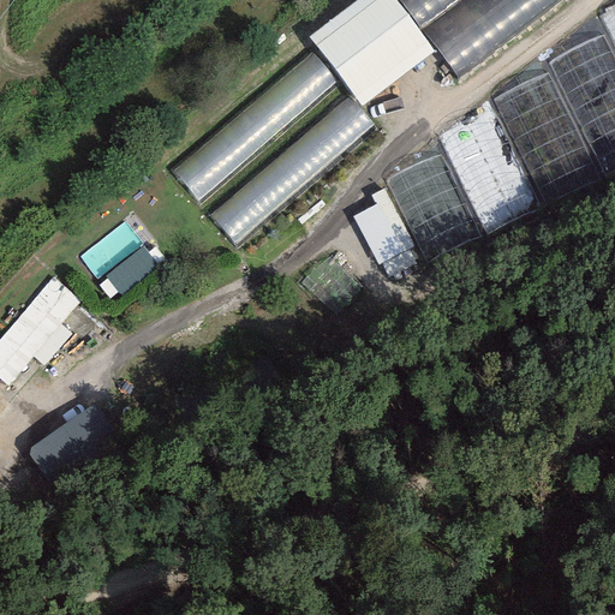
[(357,0),(306,39),(359,108),(434,53),(394,0),(357,0)]
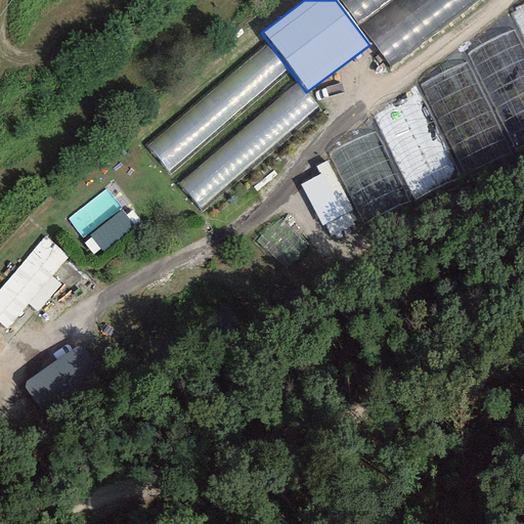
[(341,0),(385,60),(470,0),(341,0)]
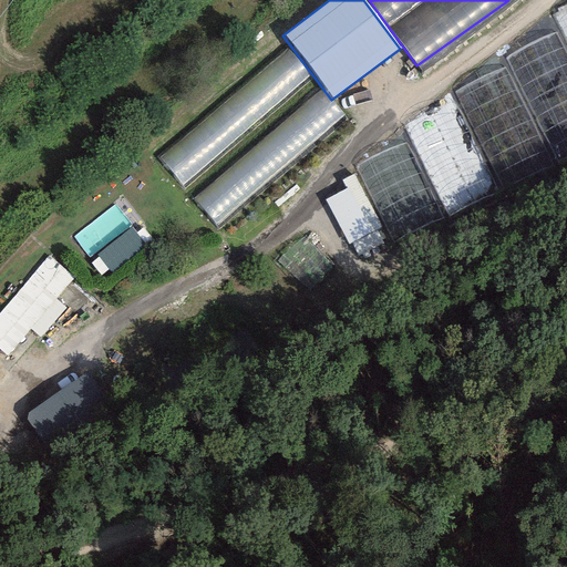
[(566,0),(565,0),(554,4),(566,37),(566,0)]
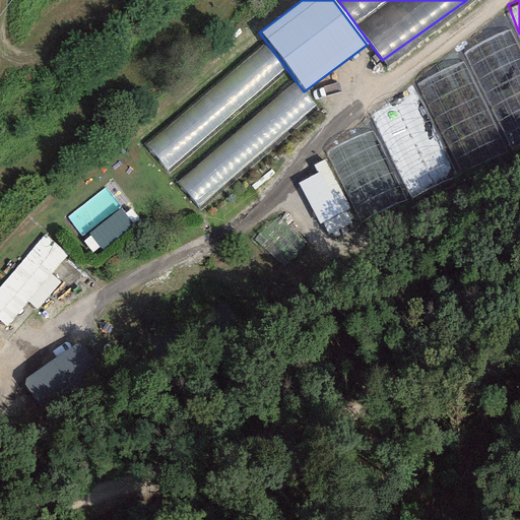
[(145,144),(168,170),(282,68),(260,43),(145,144)]
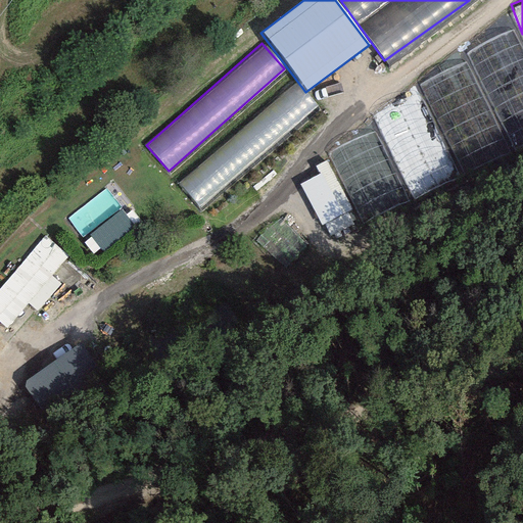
[(294,80),(177,184),(199,208),(316,104),(294,80)]
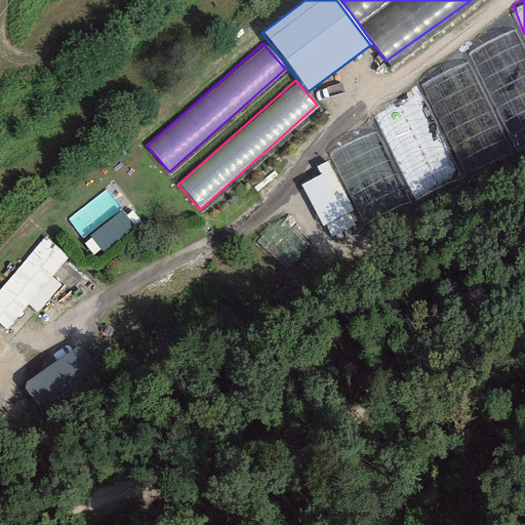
[(299,179),(329,238),(358,224),(329,165),(299,179)]
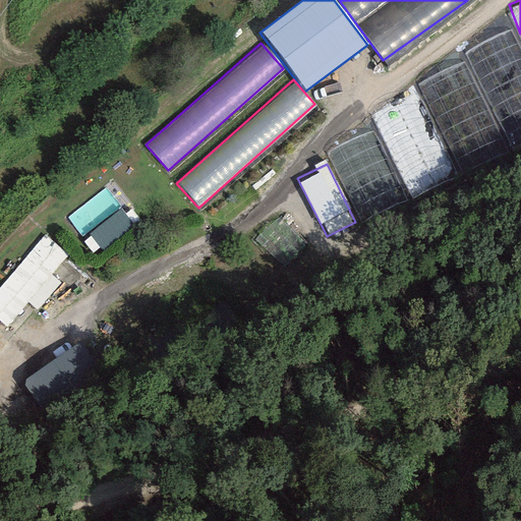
[(104,186),(65,217),(96,255),(134,225),(104,186)]
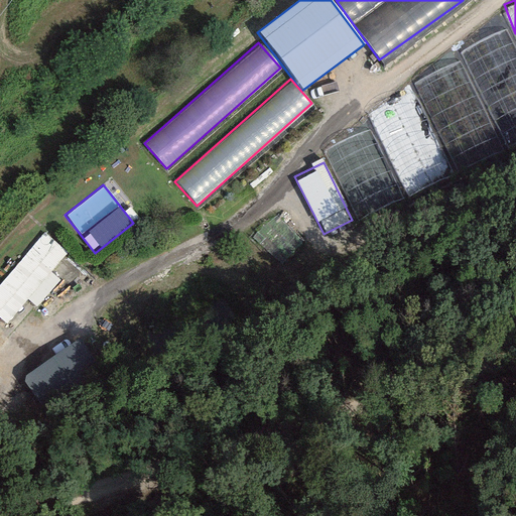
[(34,307),(58,278),(50,272),(68,251),(41,230),(0,281),(0,317),(7,324),(26,300),(34,307)]
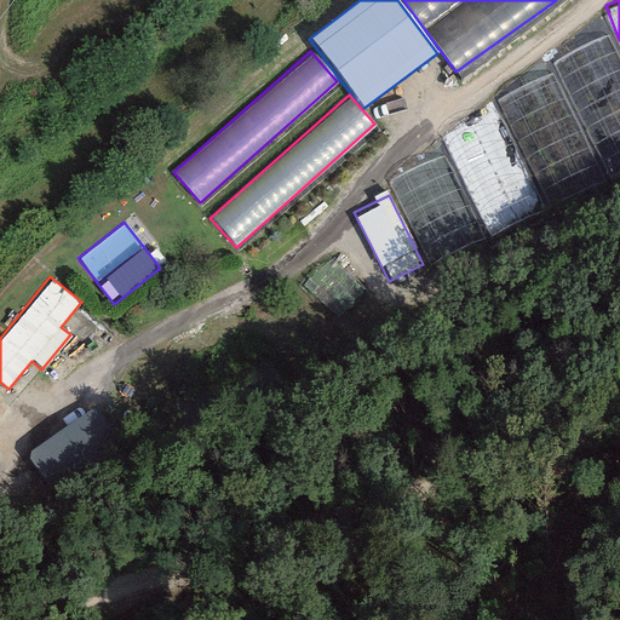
[(46,492),(122,461),(104,413),(27,442),(46,492)]
